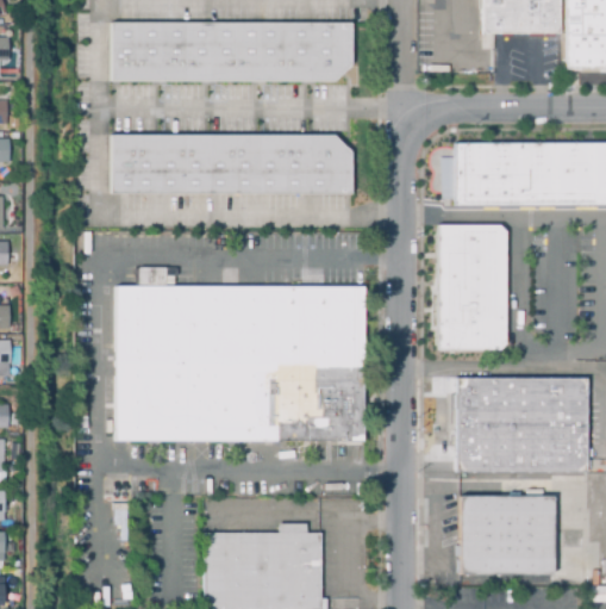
[(561,0),(561,32),(483,32),(483,0),(561,0)]
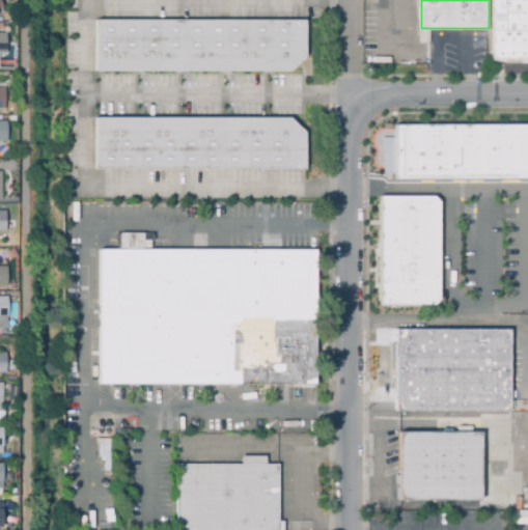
[(527,59),(495,59),(495,0),(527,0),(527,59)]
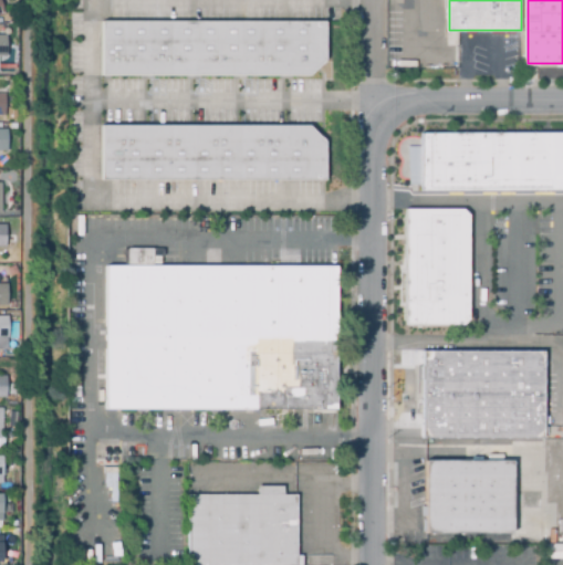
[(312,75),(103,75),(105,20),(327,21),(329,60),(312,75)]
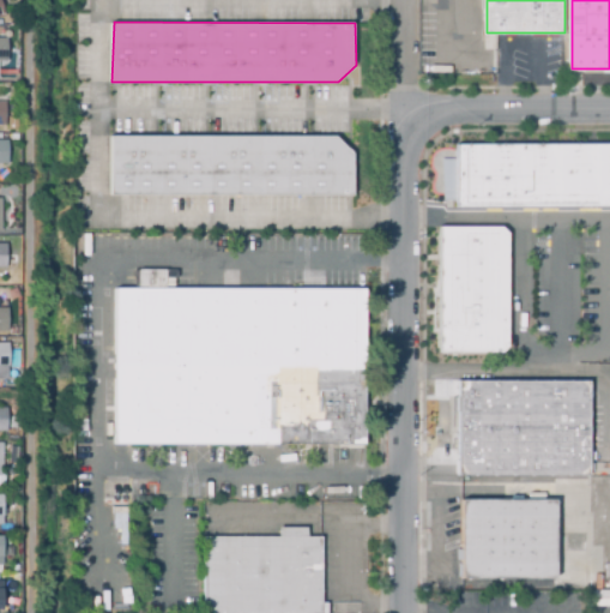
[(1,76),(0,76),(0,36),(10,37),(10,60),(1,60),(1,76)]
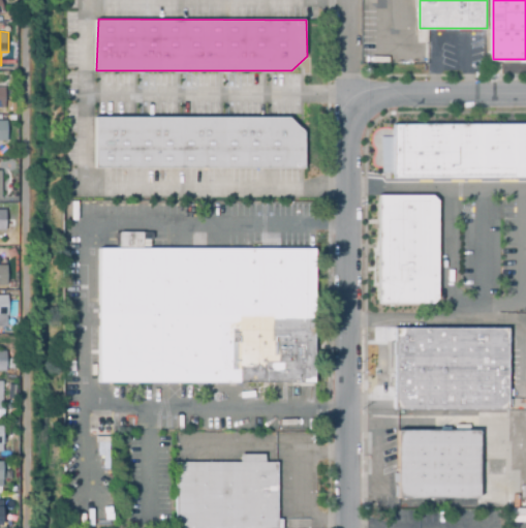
[(306,167),(97,167),(97,117),(291,117),(306,131),(306,167)]
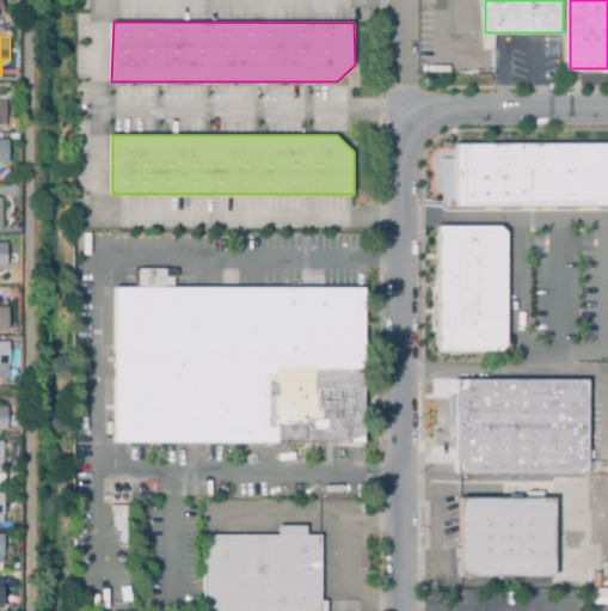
[(0,139),(12,139),(12,163),(0,163),(0,139)]
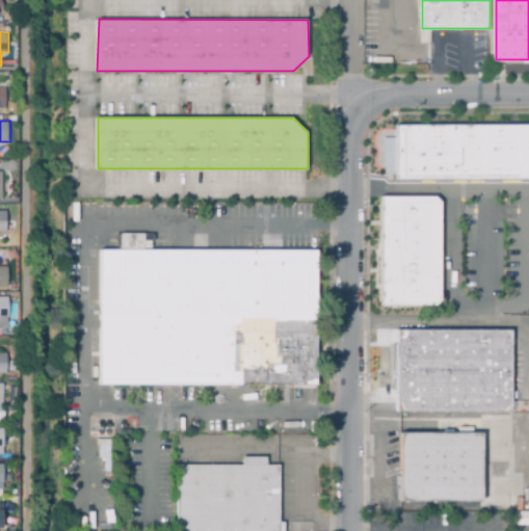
[(528,178),(396,178),(397,124),(528,124),(528,178)]
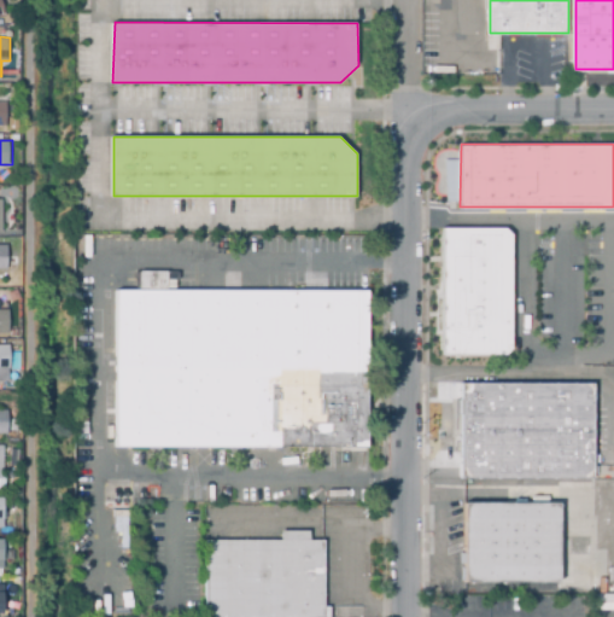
[(508,354),(444,354),(445,228),(508,228),(514,234),(514,349),(508,354)]
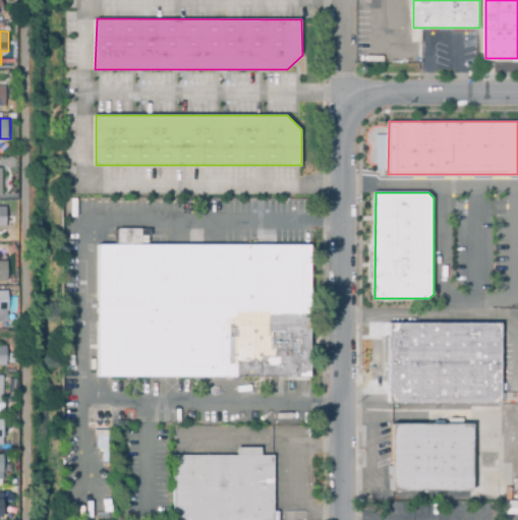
[(0,206),(9,206),(9,226),(0,226),(0,206)]
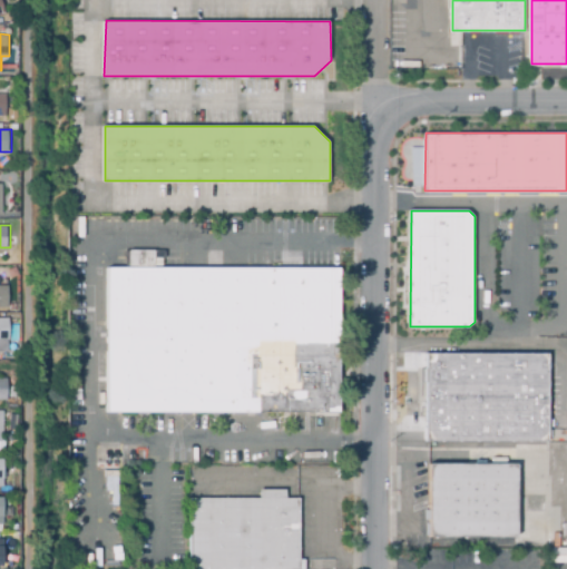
[(109,354),(109,267),(130,267),(130,249),(156,249),(156,257),(165,257),(165,267),(342,267),(342,352),(342,411),(109,411),(109,354)]
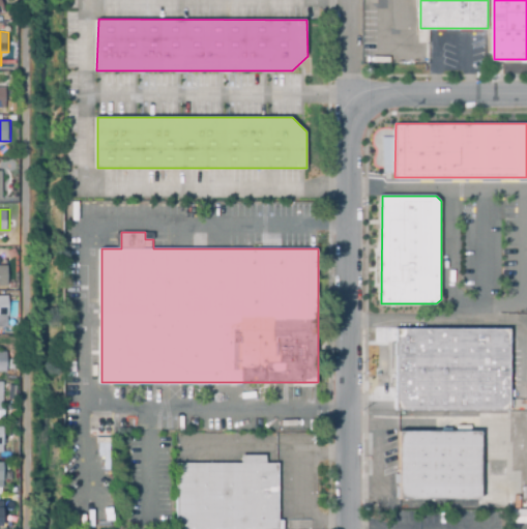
[(10,286),(0,286),(0,265),(10,265),(10,286)]
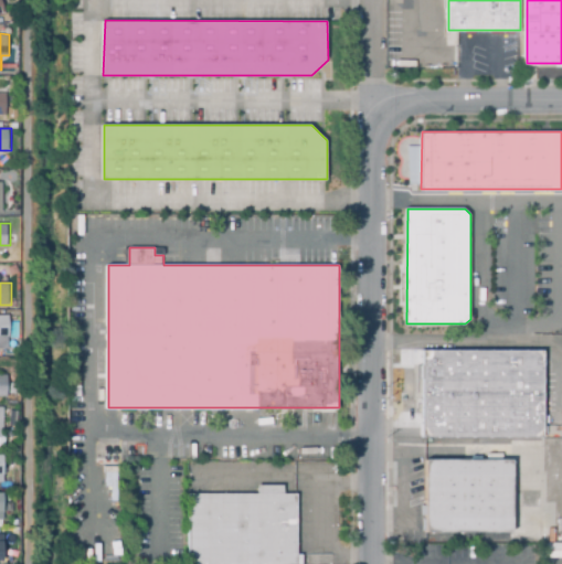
[(0,315),(12,315),(12,336),(0,336),(0,315)]
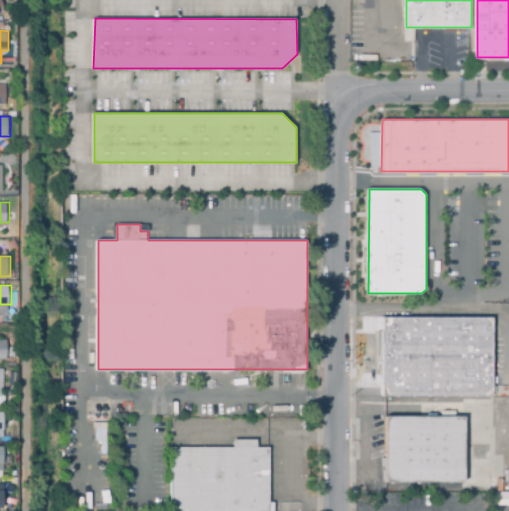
[(494,395),(385,395),(385,317),(494,317),(494,395)]
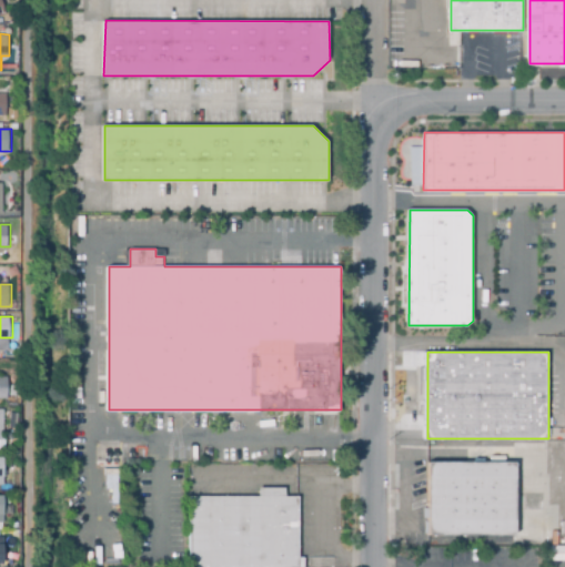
[(0,397),(0,375),(10,375),(10,397),(0,397)]
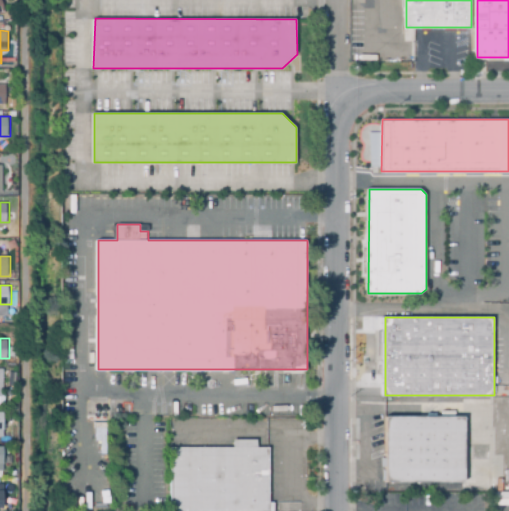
[(466,481),(388,481),(388,416),(466,416),(466,481)]
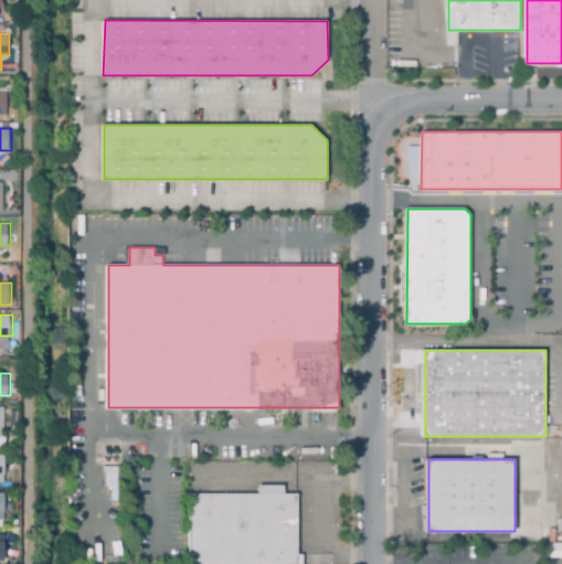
[(119,464),(119,490),(104,489),(105,464),(119,464)]
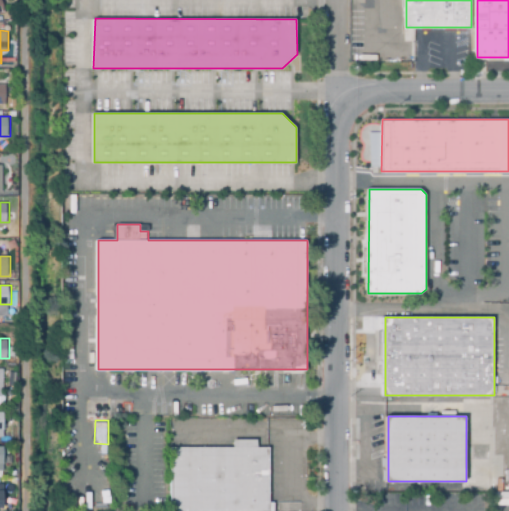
[(173,510),(173,446),(235,447),(235,439),(259,439),(259,447),(271,447),(271,501),(276,501),(276,510),(173,510)]
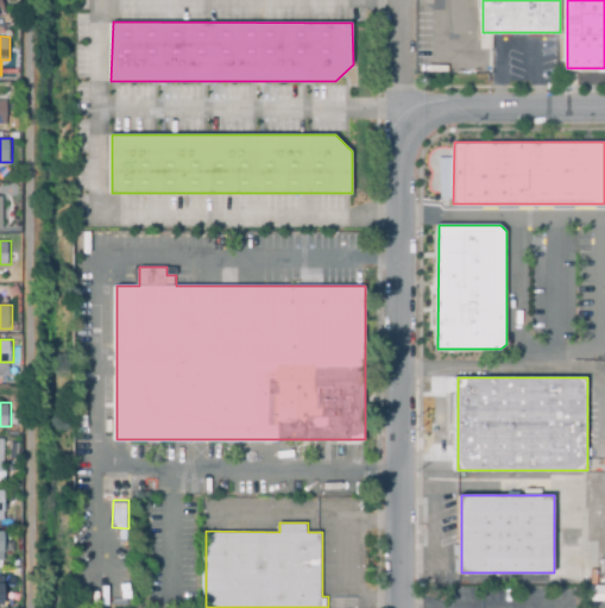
[(586,559),(559,559),(559,530),(586,530),(586,559)]
